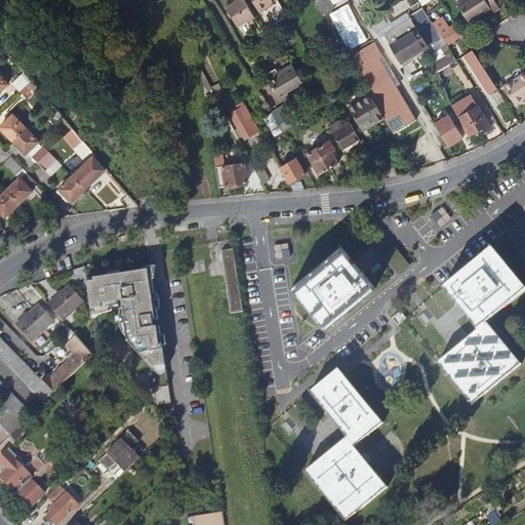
[(227,6),(239,27),(248,22),(249,23),(256,18),(245,0),(235,0),(236,1),(227,6)]
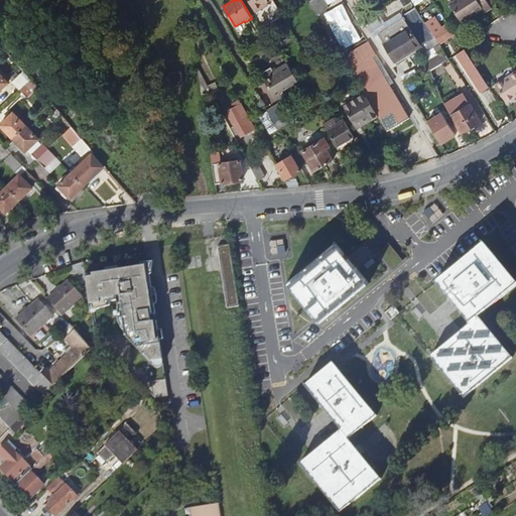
[(249,0),(256,10),(272,0),(249,0)]
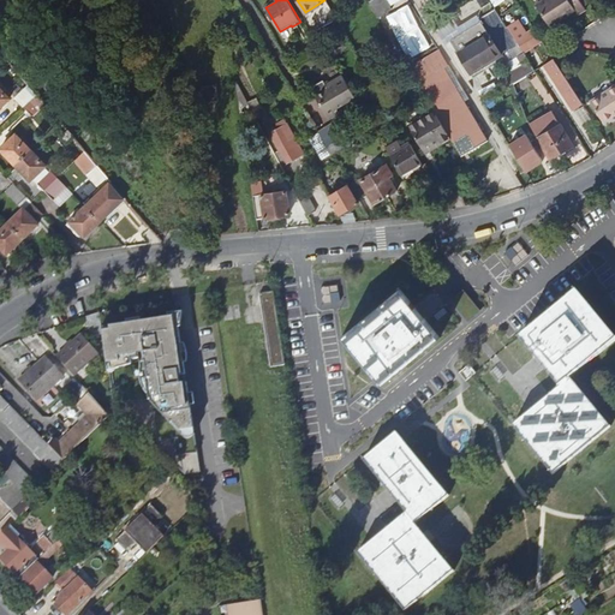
[(380,18),(394,10),(388,0),(368,0),(369,0),(380,18)]
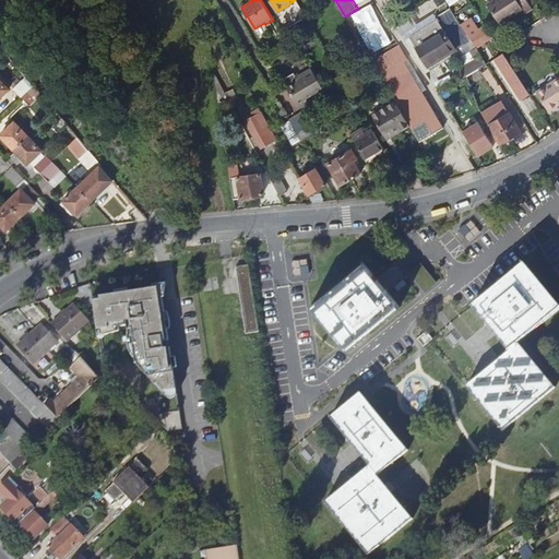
[(521,0),(502,0),(486,11),(498,31),(520,16),(523,20),(531,15),(521,0)]
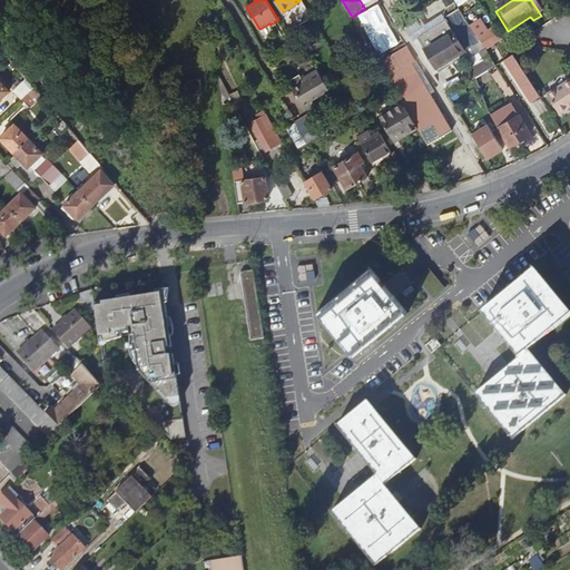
[(292,11),(296,18),(308,11),(304,3),(292,11)]
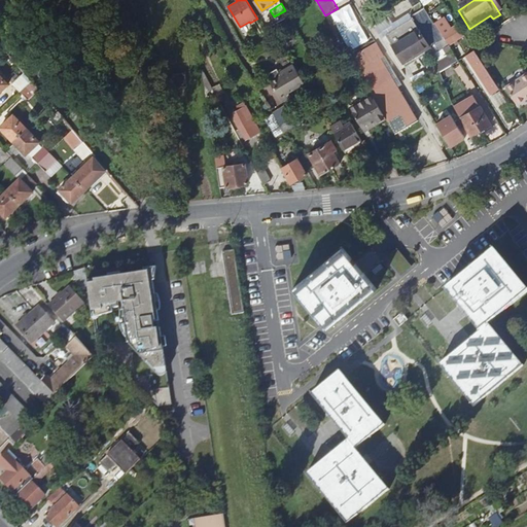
[(413,18),(386,33),(391,42),(418,27),(413,18)]
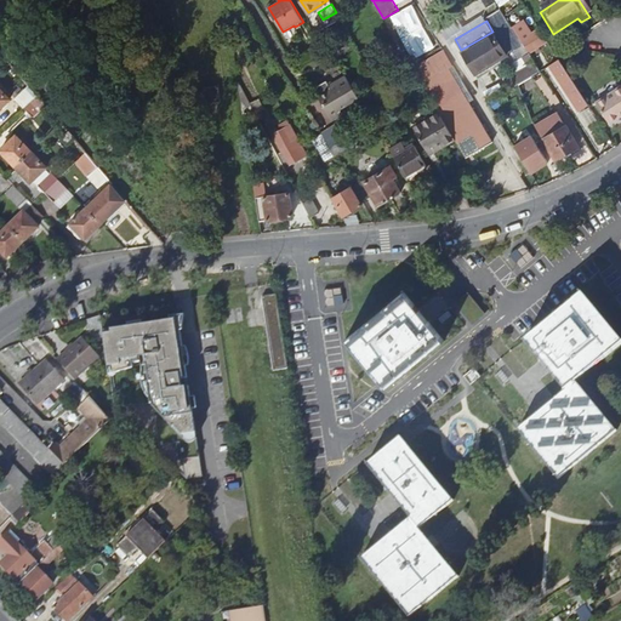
[(540,28),(520,41),(528,52),(535,47),(531,41),(529,43),(528,41),(533,38),(534,41),(543,34),(540,28)]
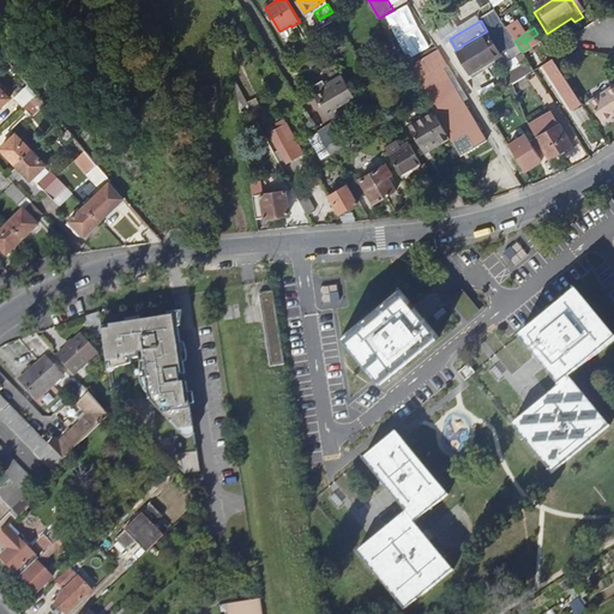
[(456,49),(470,73),(481,67),(482,71),(504,58),(487,31),(456,49)]
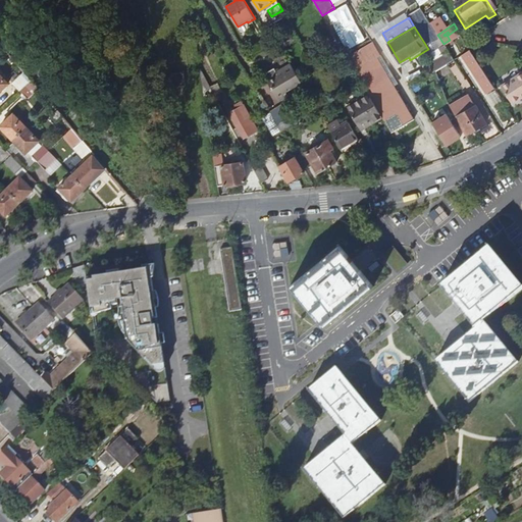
[(431,31),(441,48),(445,46),(444,44),(437,35),(434,30),(431,31)]
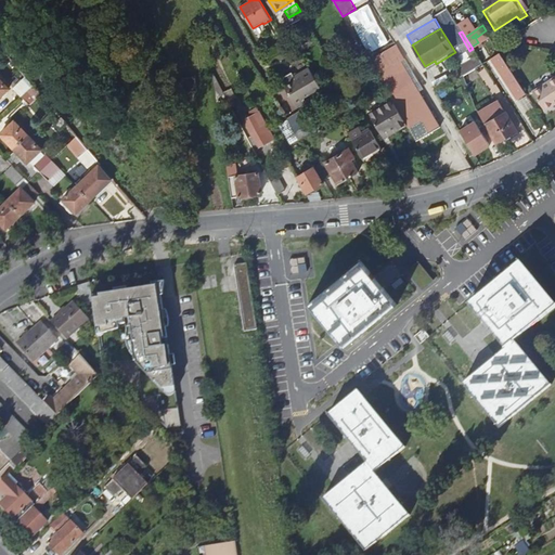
[(415,140),(440,127),(403,59),(405,57),(398,43),(372,57),(415,140)]
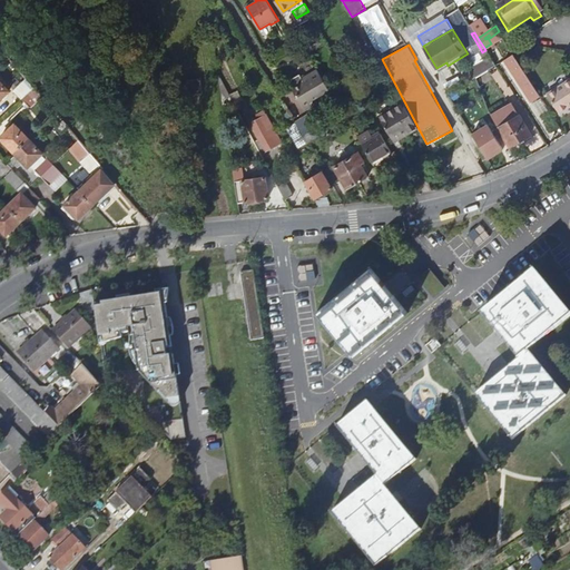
[(508,65),(532,102),(541,97),(518,60),(514,55),(508,59),(510,62),(508,65)]
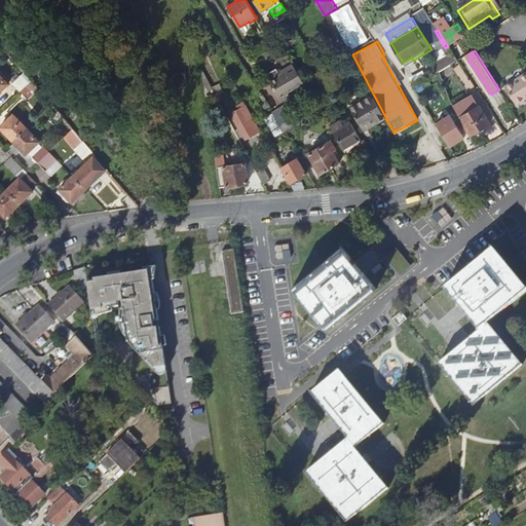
[(201,65),(204,85),(211,83),(201,65)]
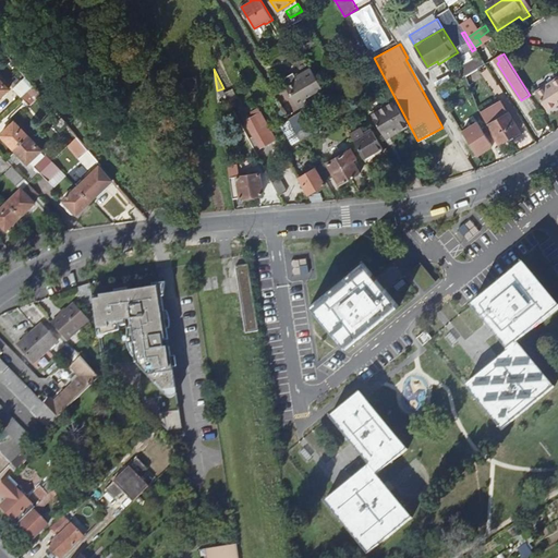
[(300,82),(288,88),(300,108),(308,102),(306,98),(324,88),(312,69),(296,77),(300,82)]
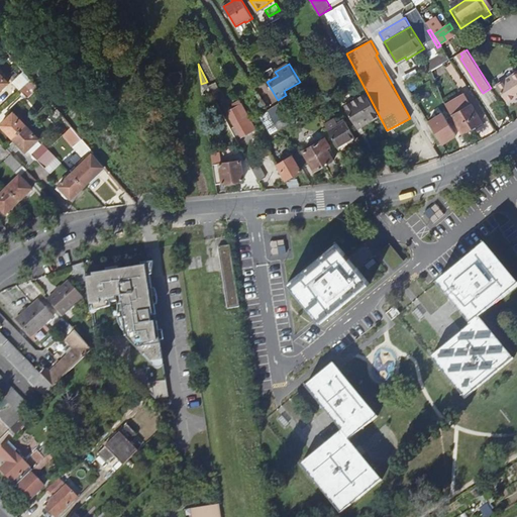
[(516,71),(496,85),(506,101),(516,94),(516,71)]
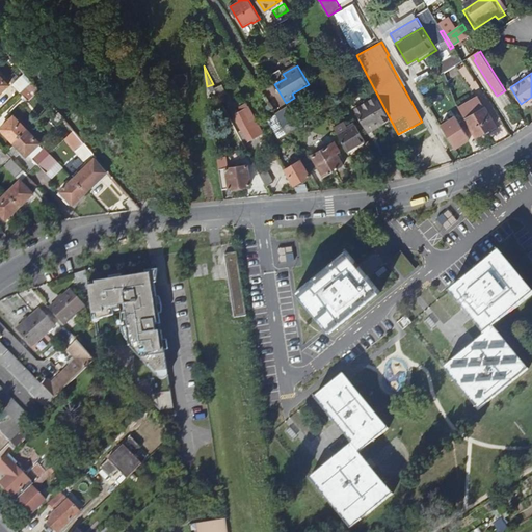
[(0,94),(9,85),(0,74),(0,94)]
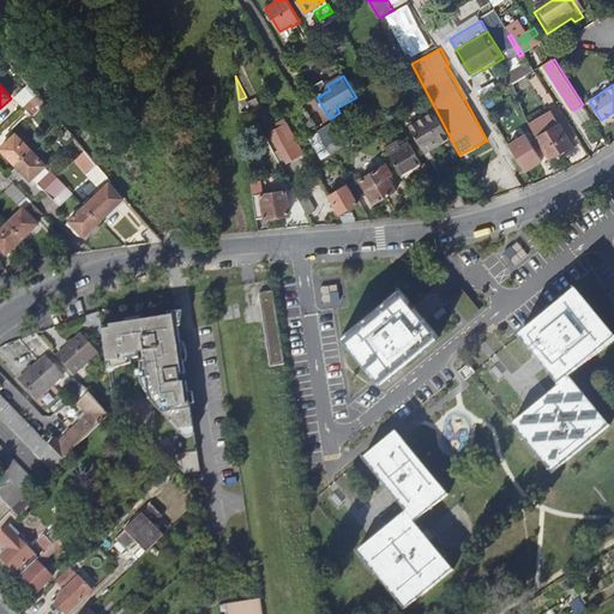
[(30,86),(18,98),(25,106),(37,95),(30,86)]
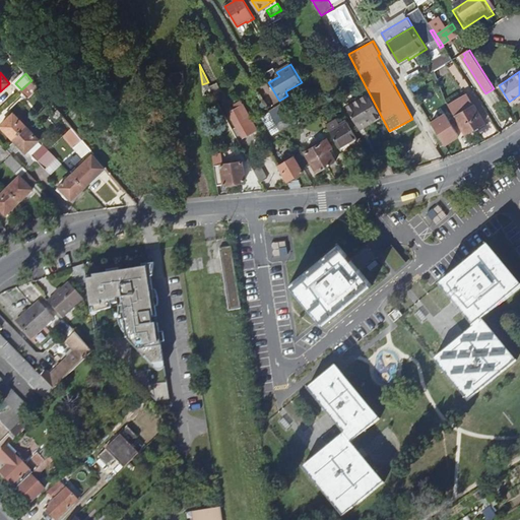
[(342,100),(356,124),(363,120),(367,126),(382,117),(364,87),(342,100)]
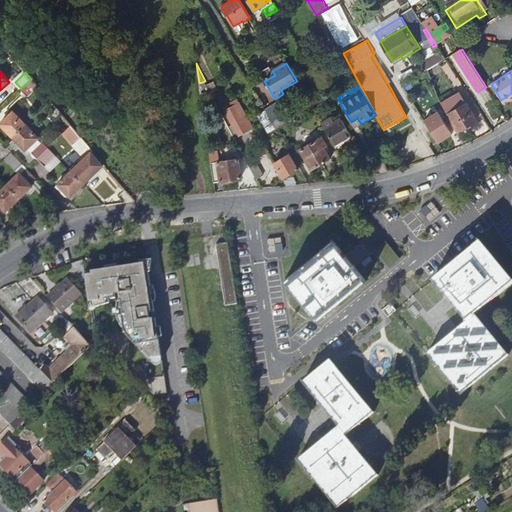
[(456,112),(448,117),(459,134),(477,122),(474,117),(480,113),(470,97),(453,108),(456,112)]
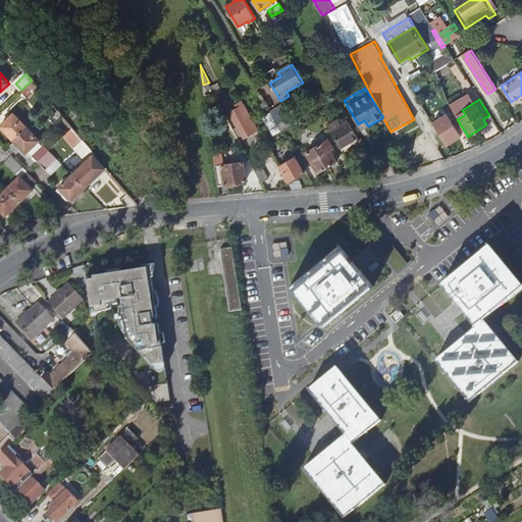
[(497,107),(505,120),(513,115),(505,103),(497,107)]
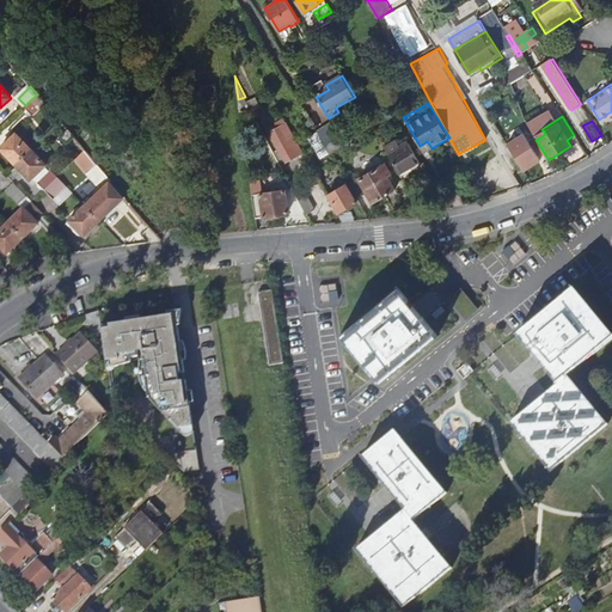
[(332,123),(318,133),(318,134),(326,147),(337,141),(342,138),(332,123)]
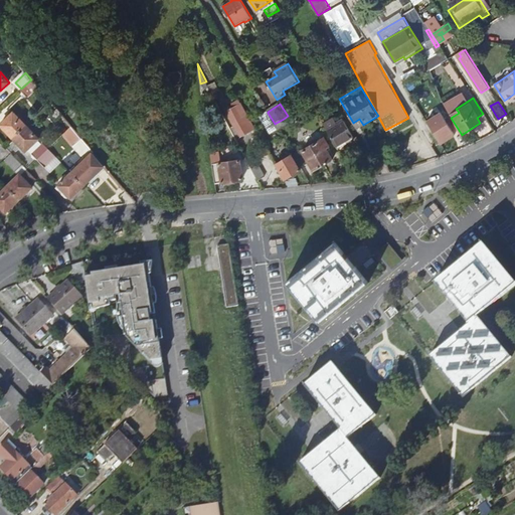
[(255,132),(242,109),(229,116),(236,129),(233,131),(239,140),(241,139),(242,140),(255,132)]
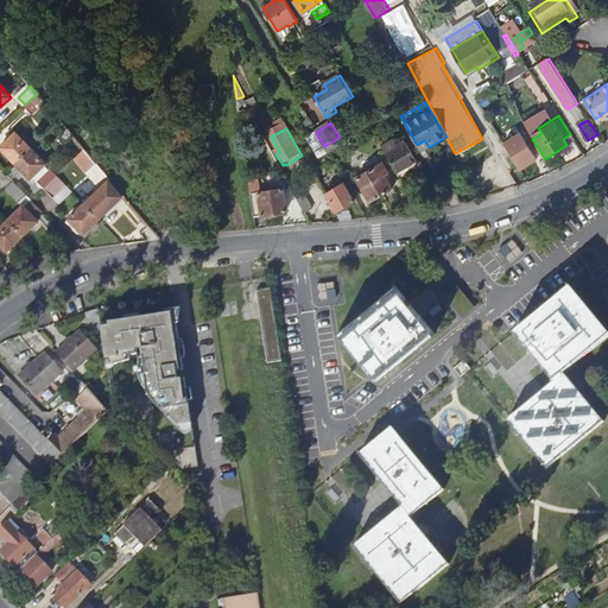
[(18,132),(2,147),(17,162),(32,147),(18,132)]
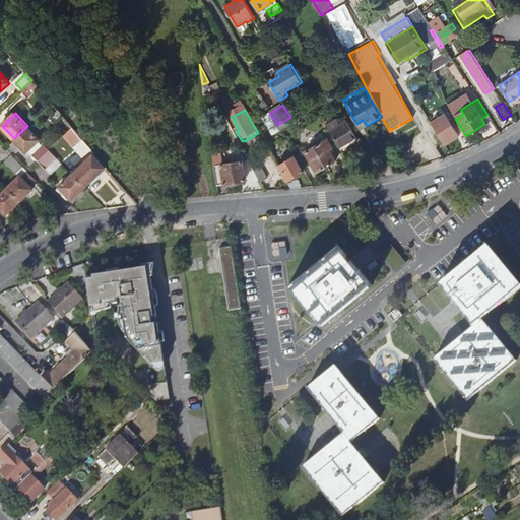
[(263,118),(274,136),(281,132),(277,125),(270,114),(263,118)]
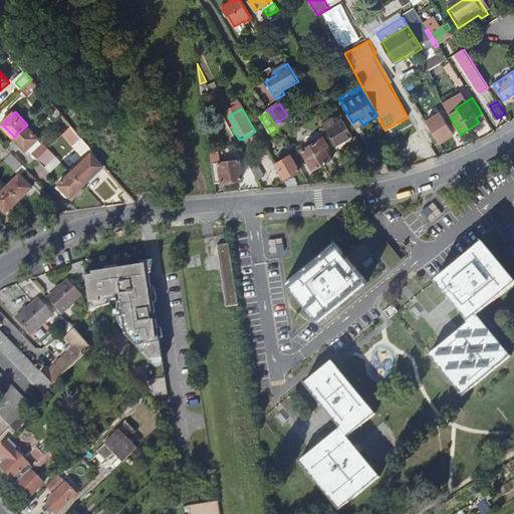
[(439,145),(453,136),(440,113),(426,121),(439,145)]
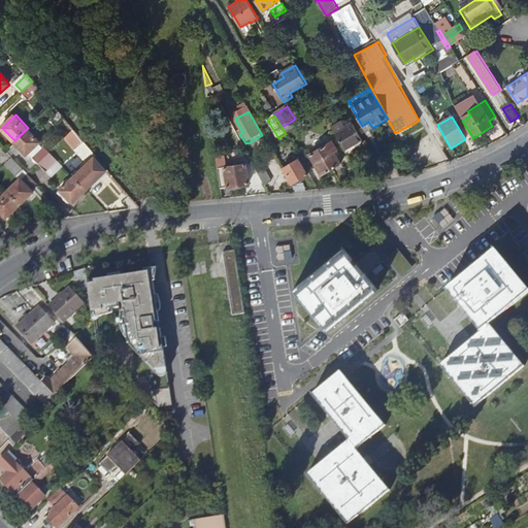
[(282,127),(286,134),(294,128),(291,122),(282,127)]
